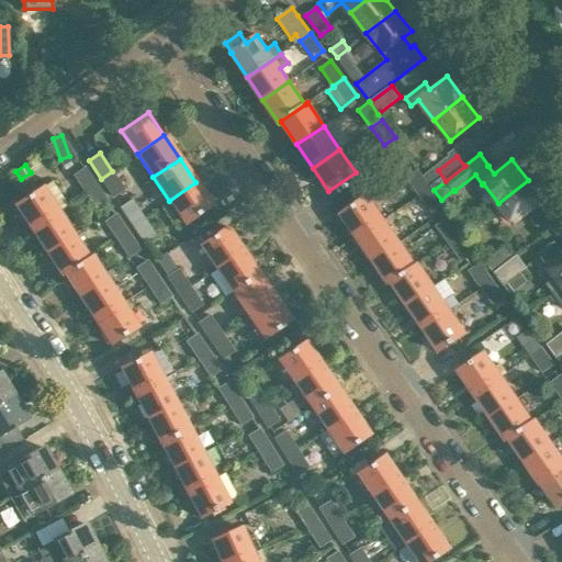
[(71,176),(85,193),(96,187),(82,168),(71,176)]
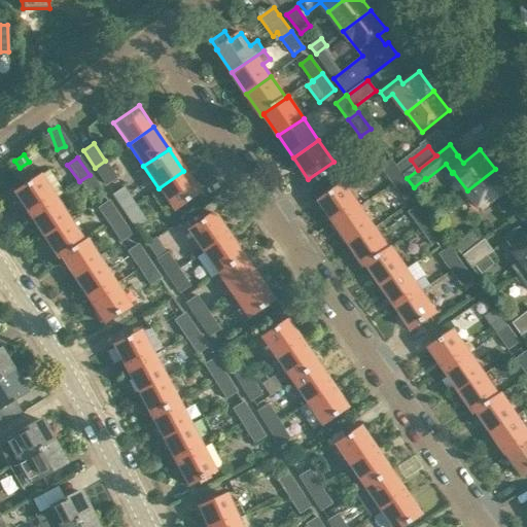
[(382,167),(394,183),(405,176),(392,160),(382,167)]
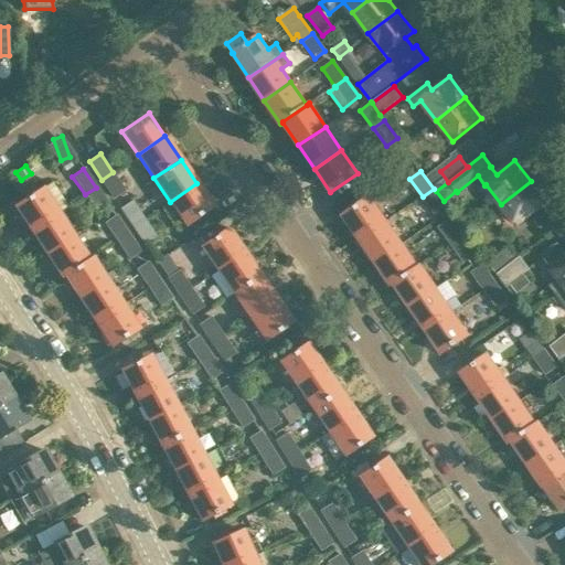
[(113,172),(102,180),(114,198),(125,191),(113,172)]
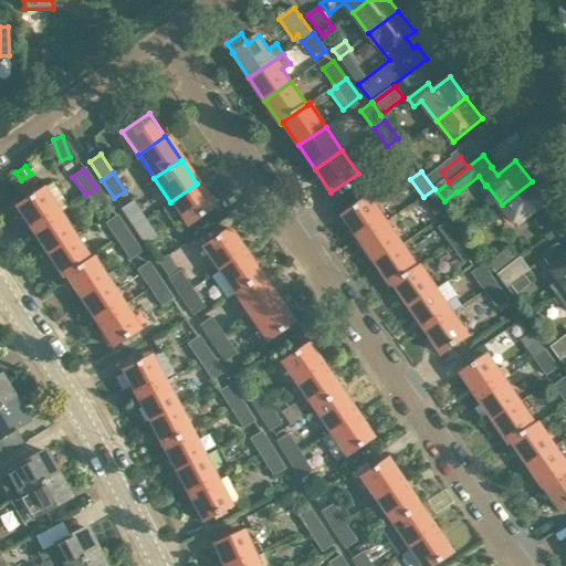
[(532,181),(502,205),(519,226),(548,202),(532,181)]
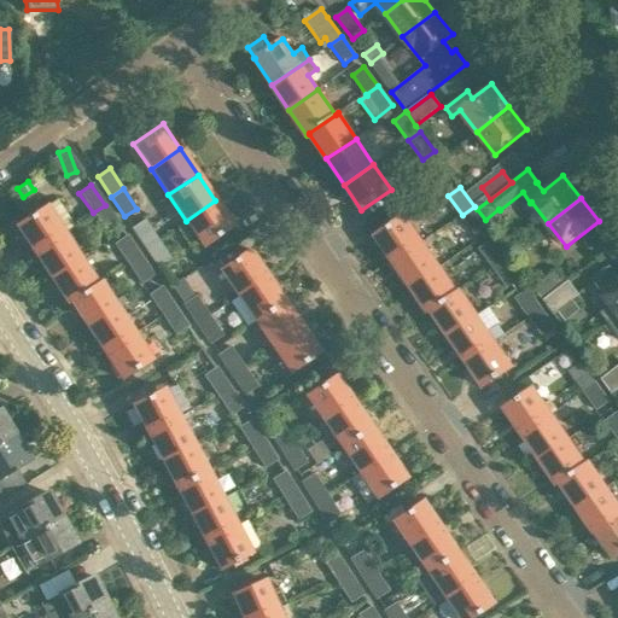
[(215,200),(186,221),(203,246),(233,226),(215,200)]
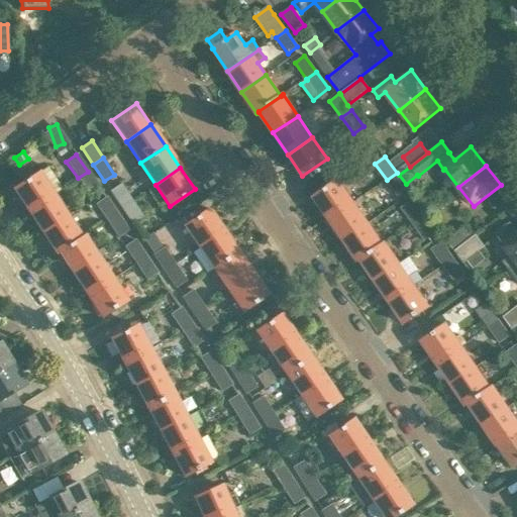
[(88,172),(78,178),(89,195),(99,188),(88,172)]
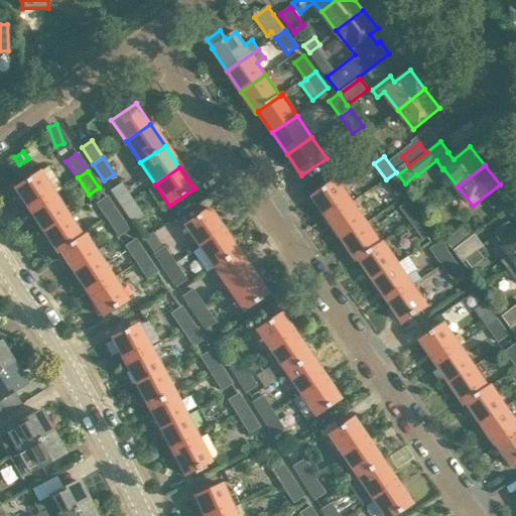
[(13,188),(27,210),(52,194),(38,172),(13,188)]
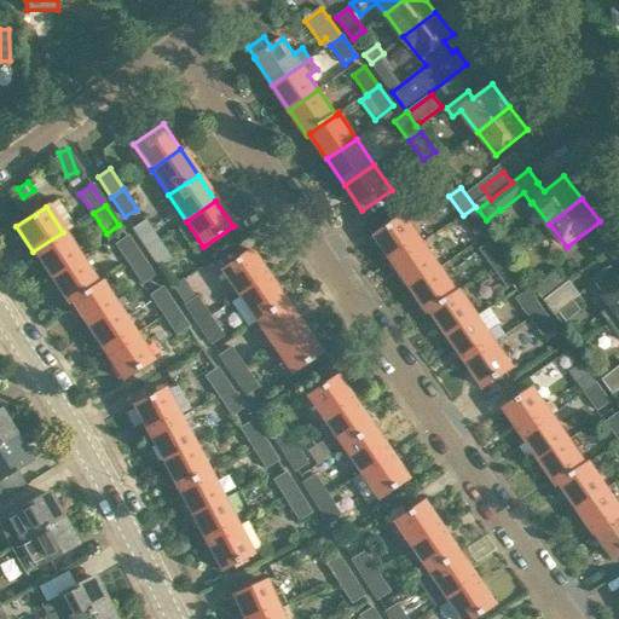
[(475,207),(463,215),(476,236),(489,226),(475,207)]
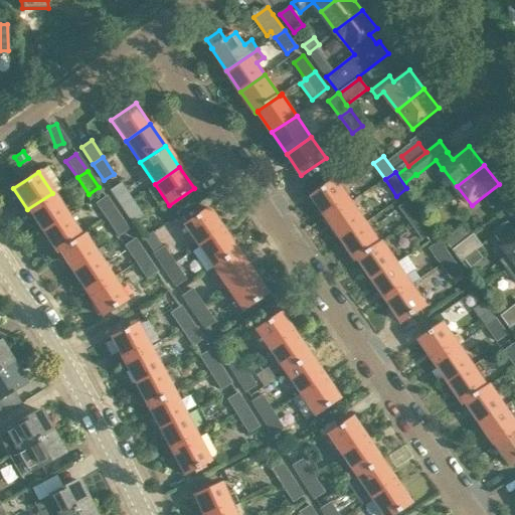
[(313,197),(327,218),(352,201),(337,180),(313,197)]
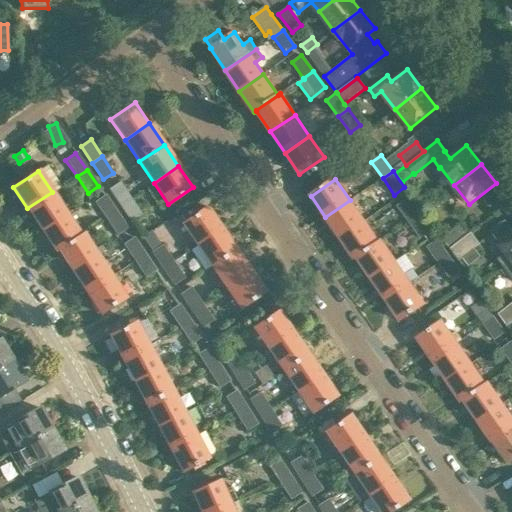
[(109,188),(120,205),(130,198),(119,182),(109,188)]
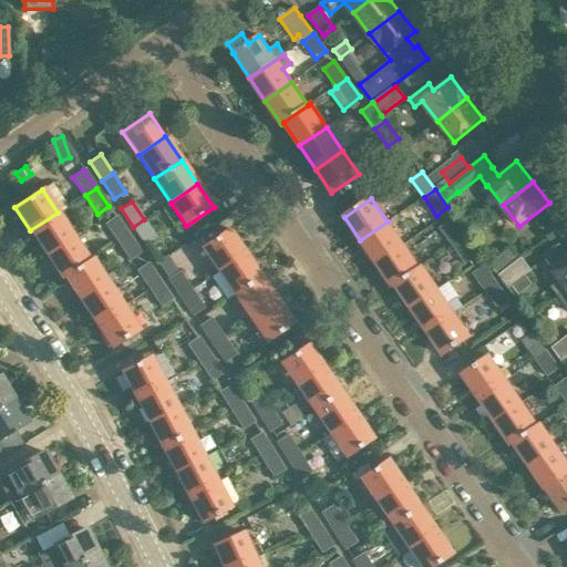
[(30,230),(47,255),(73,236),(58,213),(30,230)]
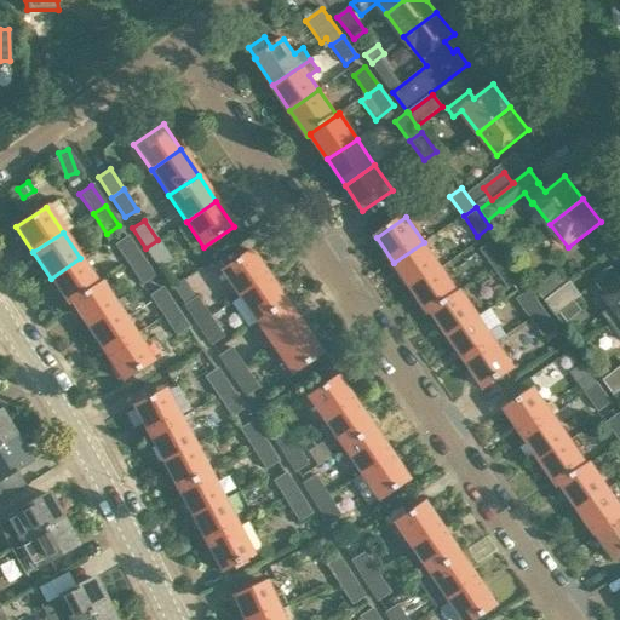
[(114,245),(127,264),(139,257),(126,236),(114,245)]
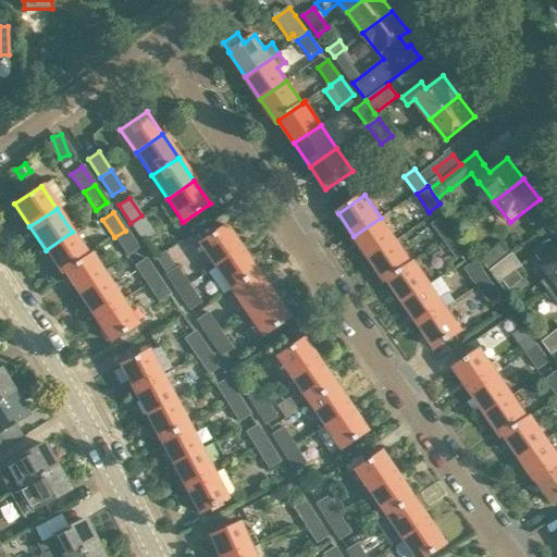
[(141,215),(131,223),(144,240),(153,234),(141,215)]
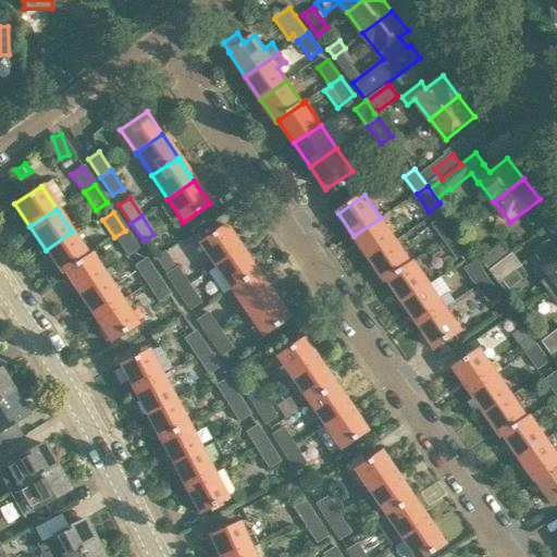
[(433,223),(446,242),(456,234),(444,215),(433,223)]
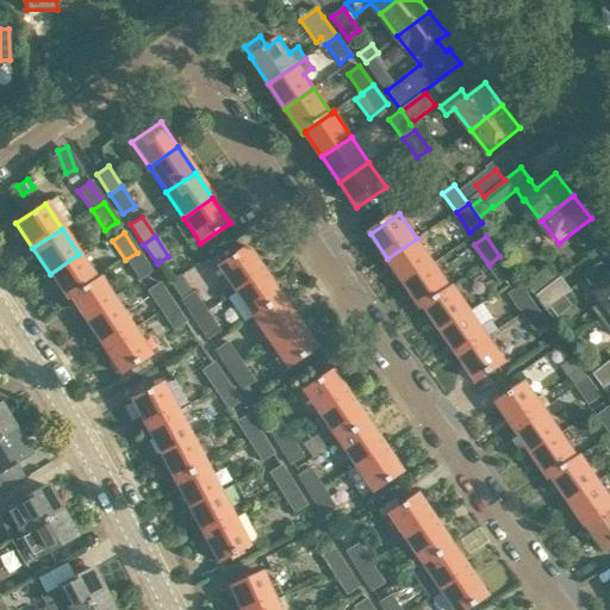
[(387,259),(405,284),(434,263),(417,238),(387,259)]
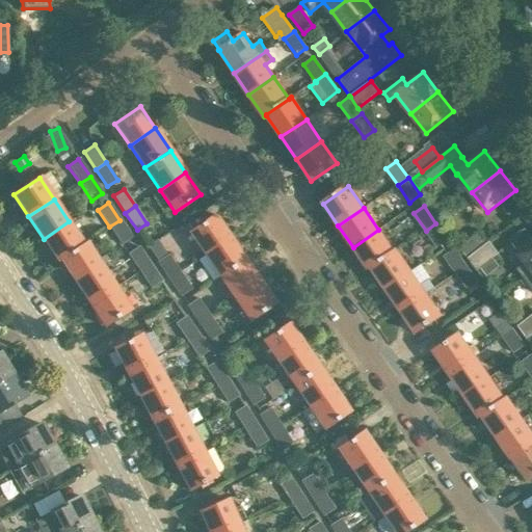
[(189,232),(204,255),(230,237),(214,215),(189,232)]
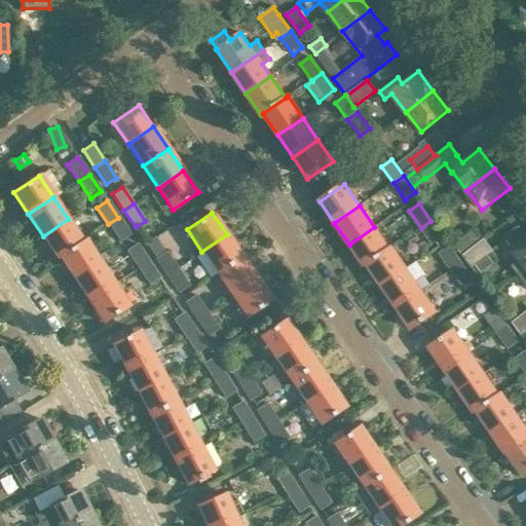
[(118,218),(108,224),(119,241),(129,234),(118,218)]
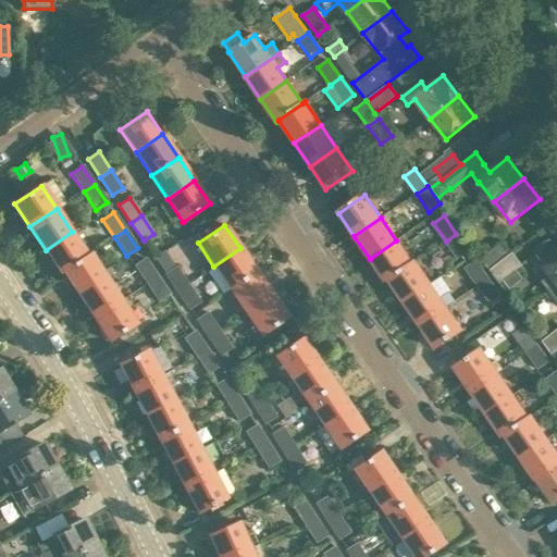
[(61,273),(63,272),(63,271),(87,256),(87,255),(72,232),(46,250),(61,273)]
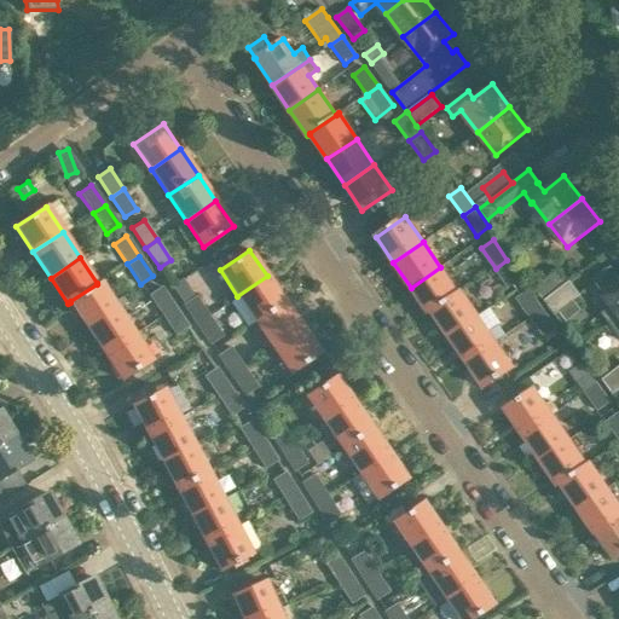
[(507,260),(496,268),(509,288),(521,279),(507,260)]
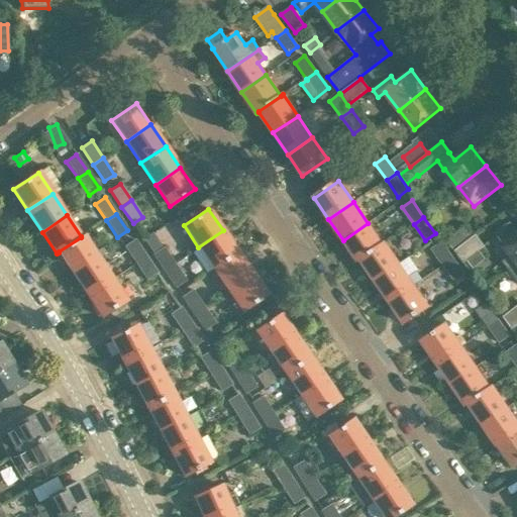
[(502,262),(509,271),(516,264),(516,230),(510,222),(496,234),(504,243),(512,253),(502,262)]
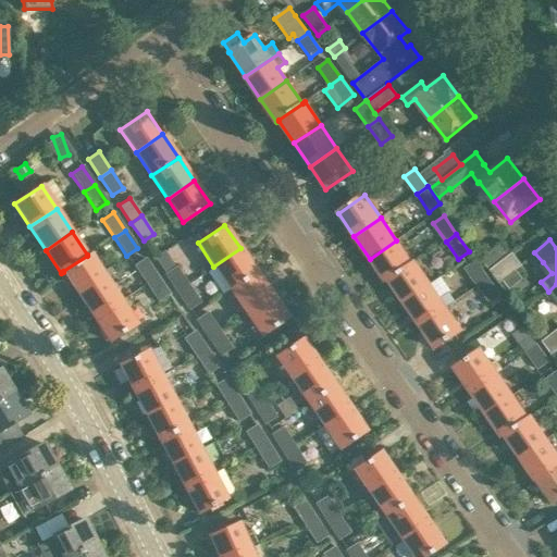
[(386,283),(388,281),(388,280),(412,263),(411,263),(396,240),(370,259),(386,283)]
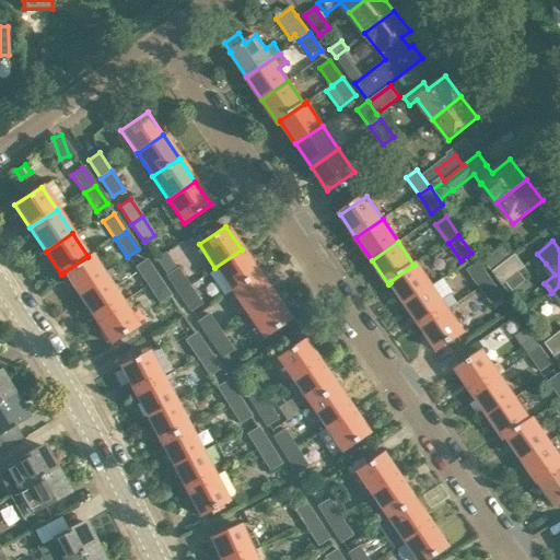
[(485,260),(492,271),(513,256),(504,245),(485,260)]
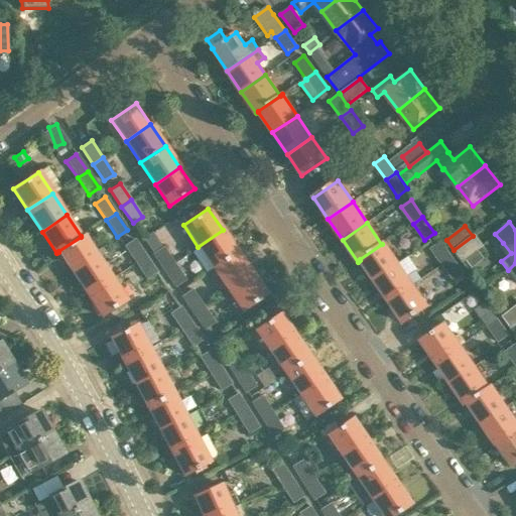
[(198,247),(213,268),(237,251),(223,230),(198,247)]
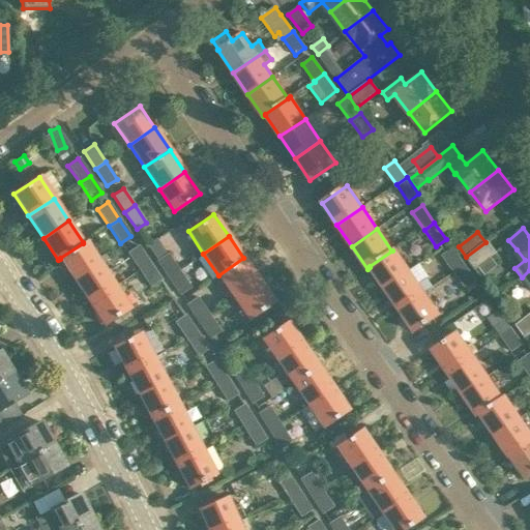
[(60,259),(75,281),(100,263),(86,241),(83,242),(83,243),(60,258),(60,259)]
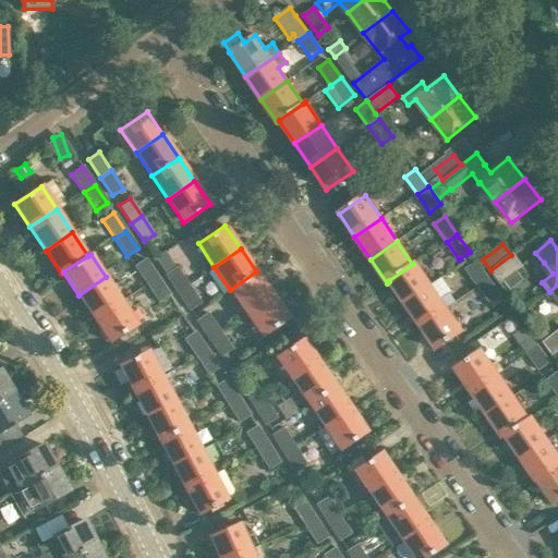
[(511,255),(490,270),(500,282),(521,267),(511,255)]
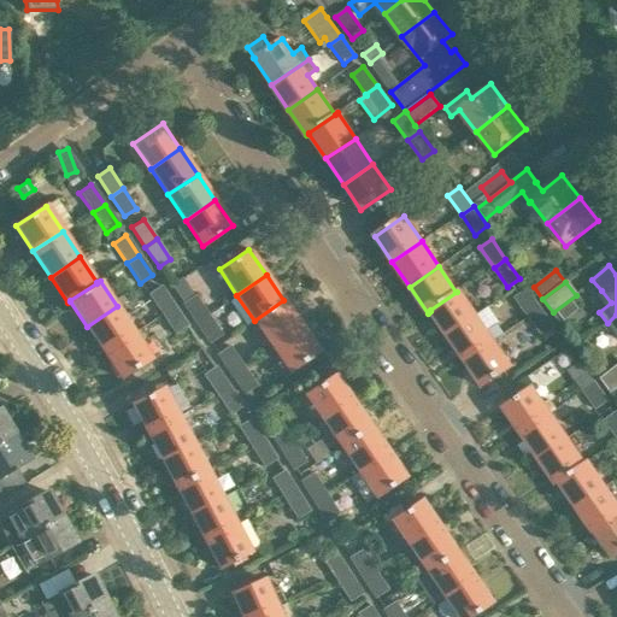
[(147,294),(160,315),(172,306),(159,286),(147,294)]
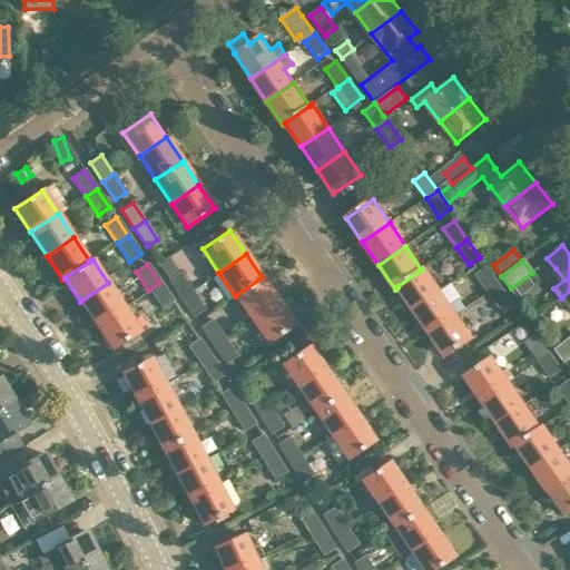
[(477,274),(490,292),(500,284),(488,266),(477,274)]
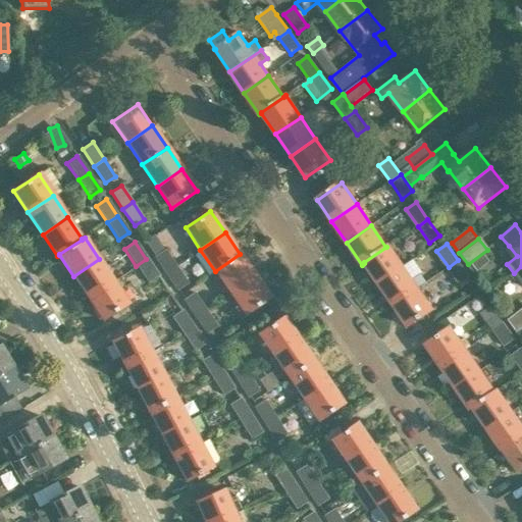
[(386,247),(364,262),(364,263),(378,284),(404,267),(388,245),(385,247),(386,247)]
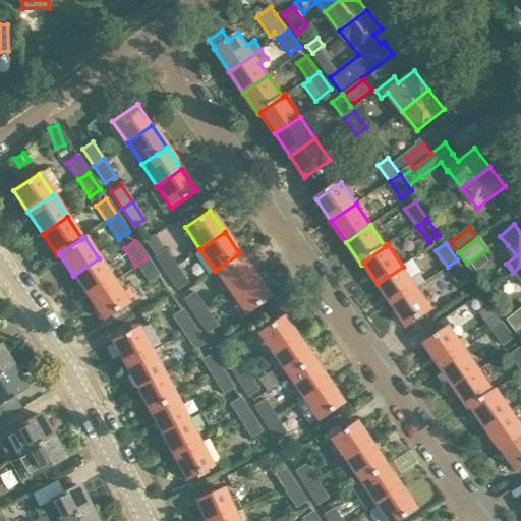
[(154,255),(166,273),(176,266),(164,249),(154,255)]
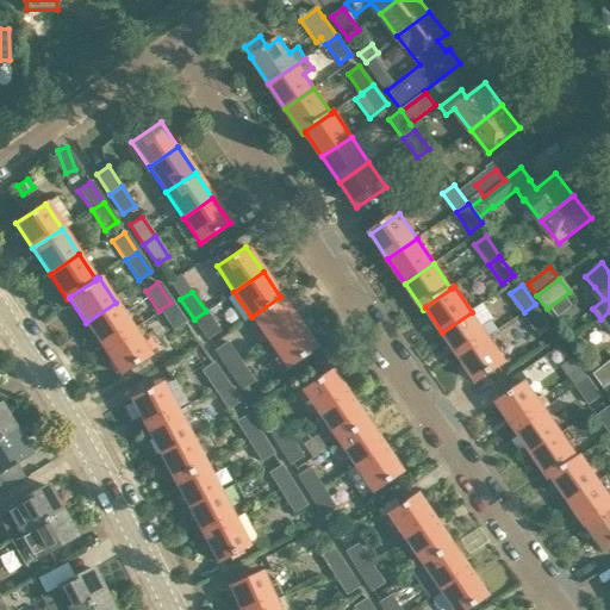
[(251,317),(269,342),(298,322),(280,297),(251,317)]
